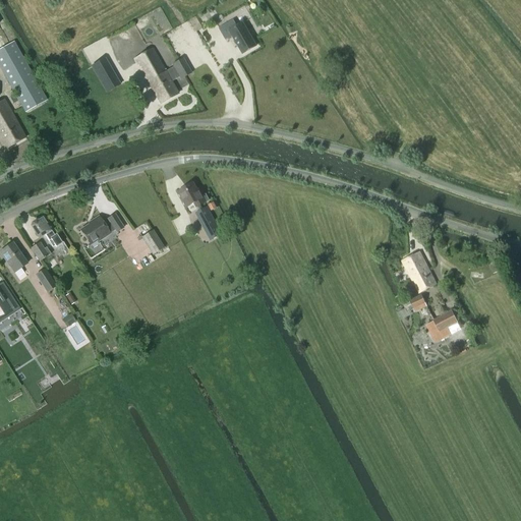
[(120,0),(145,41),(169,25),(154,0),(120,0)]
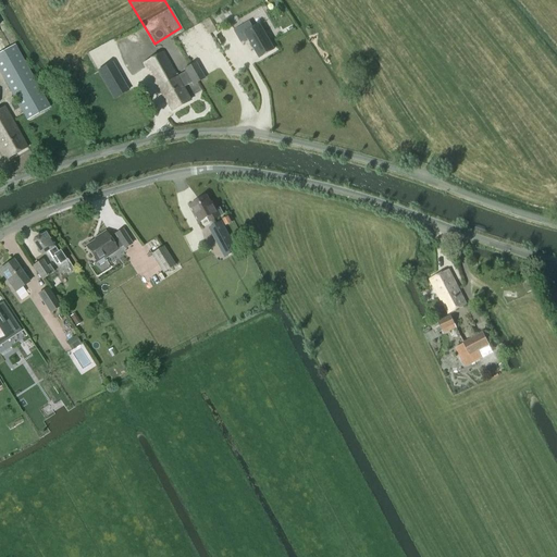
[(252,28),(249,22),(234,31),(240,42),(248,38),(259,58),(274,49),(260,25),(252,28)]
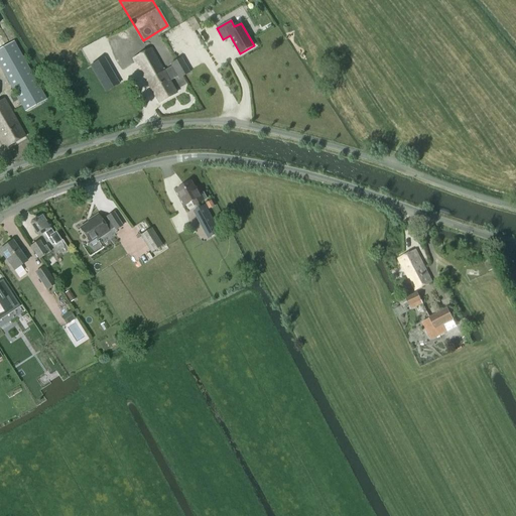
[(0,67),(25,111),(44,100),(12,42),(0,48),(0,67)]
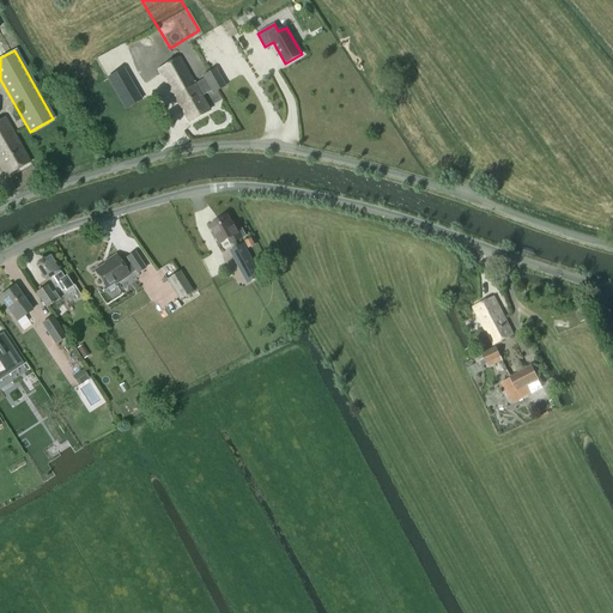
[(194,84),(180,56),(158,68),(188,122),(208,110),(201,97),(211,91),(212,93),(225,86),(216,70),(202,77),(205,79),(194,84)]
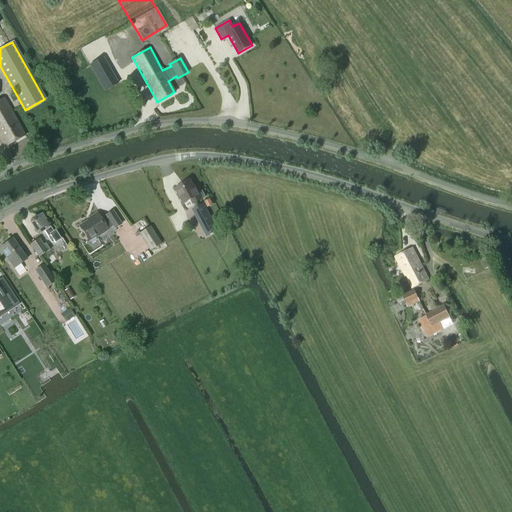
[(104,91),(117,83),(102,58),(89,65),(104,91)]
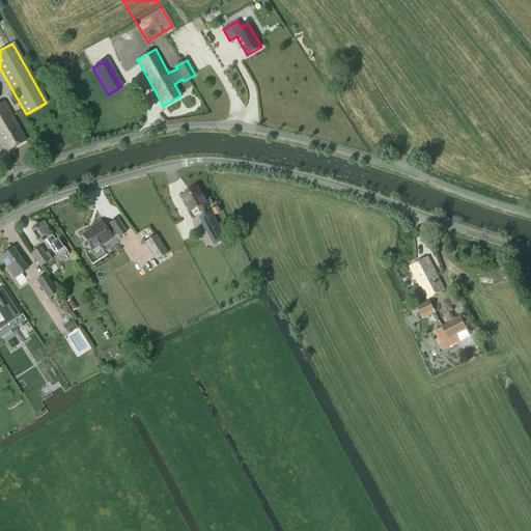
[(0,142),(5,152),(26,141),(4,102),(0,104),(0,142)]
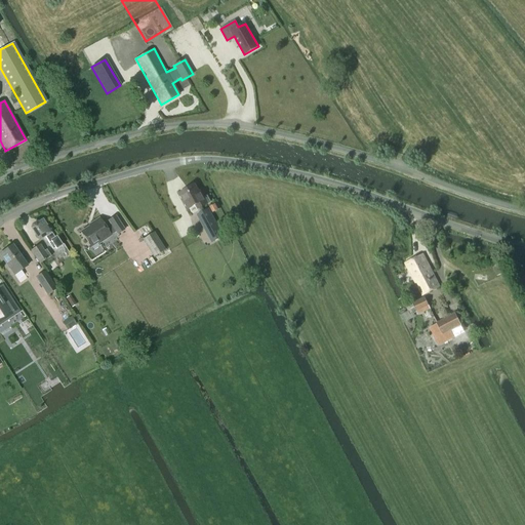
[(196,205),(198,209),(210,202),(207,197),(203,199),(199,192),(198,193),(195,186),(179,194),(188,209),(196,205)]
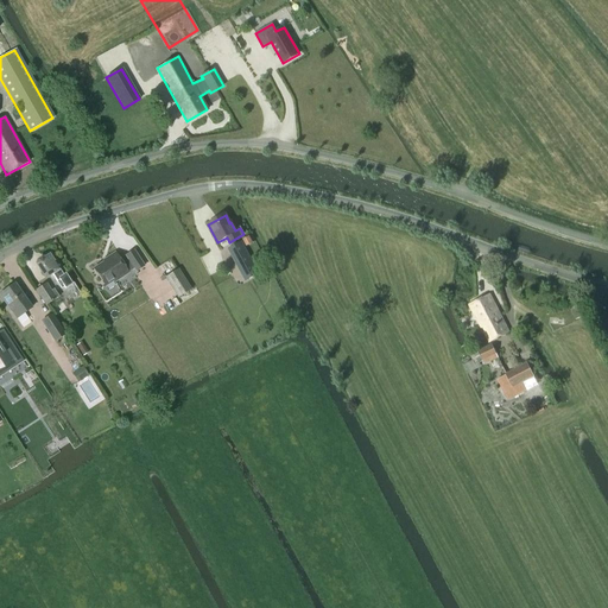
[(255,261),(252,264),(241,242),(230,248),(247,279),(261,272),(255,261)]
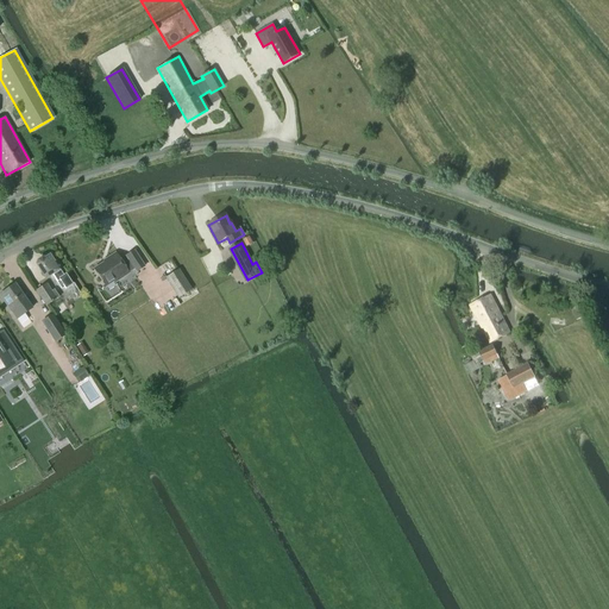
[(136,272),(144,268),(133,251),(125,256),(127,259),(121,264),(115,253),(106,259),(107,262),(94,270),(105,287),(113,281),(114,283),(135,270),(136,272)]
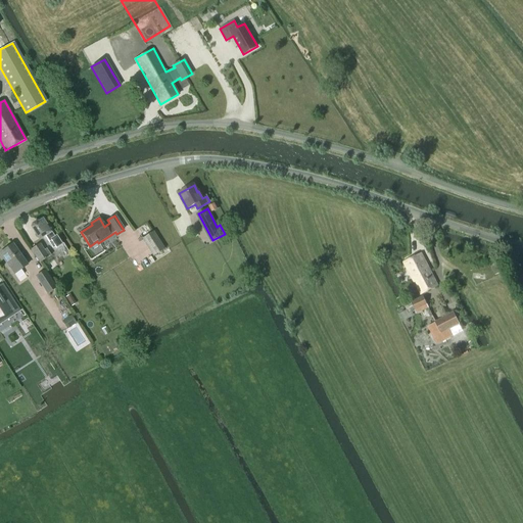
[(45,226),(42,221),(39,222),(36,222),(33,224),(31,228),(39,240),(46,235),(48,239),(47,240),(53,248),(61,243),(53,232),(51,233),(50,232),(51,231),(47,225),(45,226)]
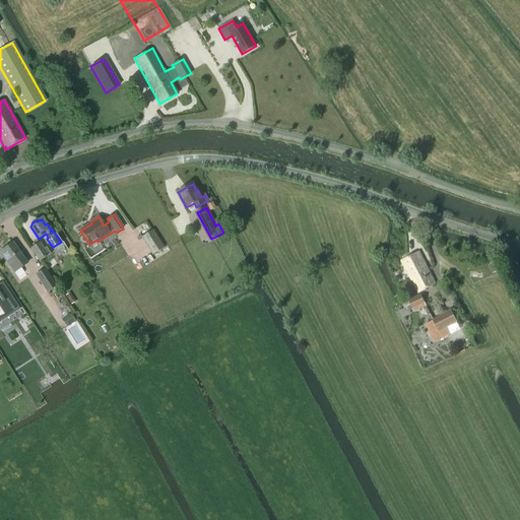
[(141,238),(152,255),(164,248),(151,231),(141,238)]
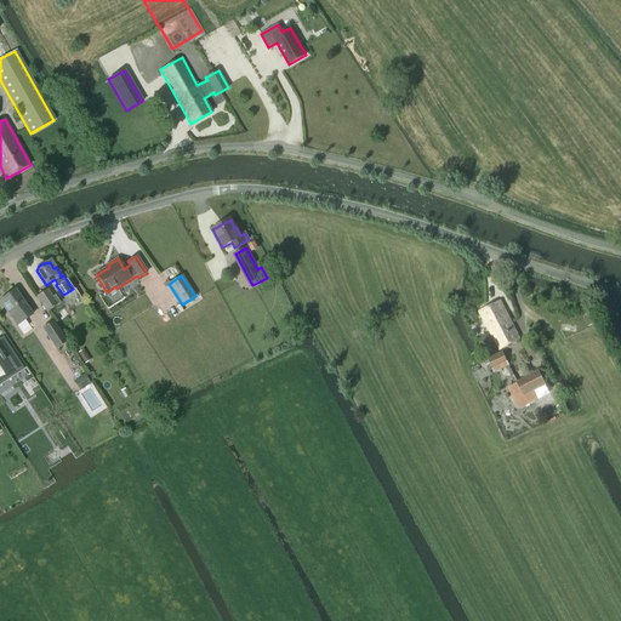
[(16,325),(32,315),(26,307),(27,307),(15,290),(0,300),(0,302),(11,318),(16,325)]
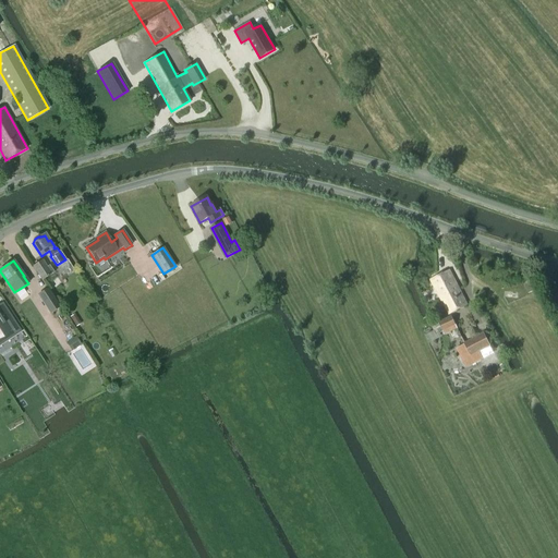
[(41,261),(33,266),(41,280),(53,273),(49,266),(46,267),(41,261)]
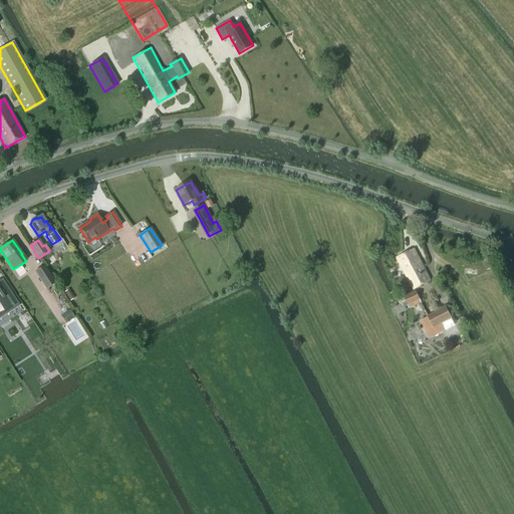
[(405,275),(422,265),(414,249),(397,258),(405,275)]
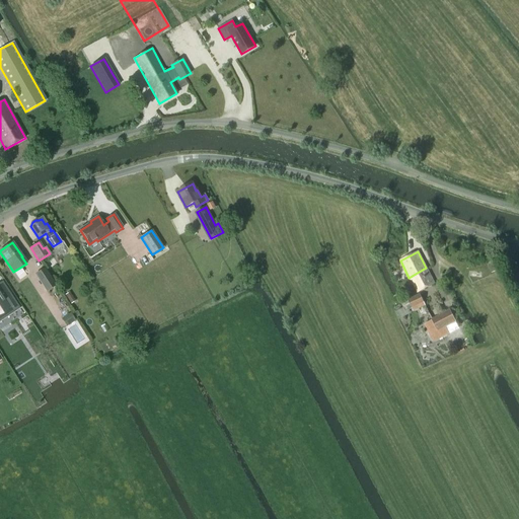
[(426,268),(409,278),(417,293),(423,289),(425,292),(428,290),(427,287),(434,284),(426,268)]
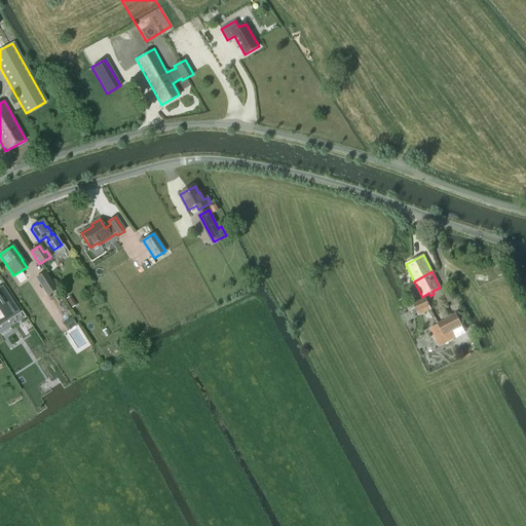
[(46,295),(55,290),(44,272),(35,278),(46,295)]
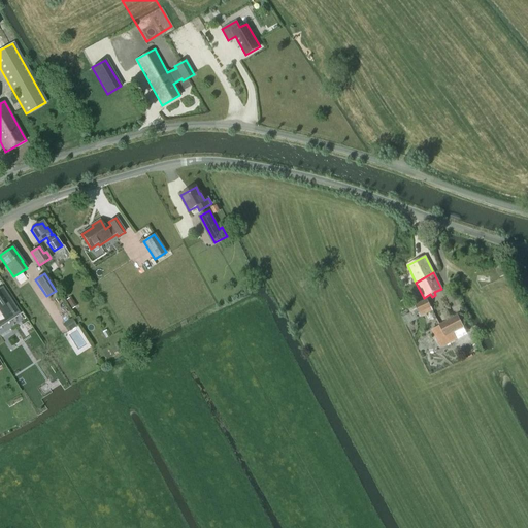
[(0,321),(9,316),(11,319),(19,314),(20,314),(5,292),(2,287),(0,287),(0,321)]
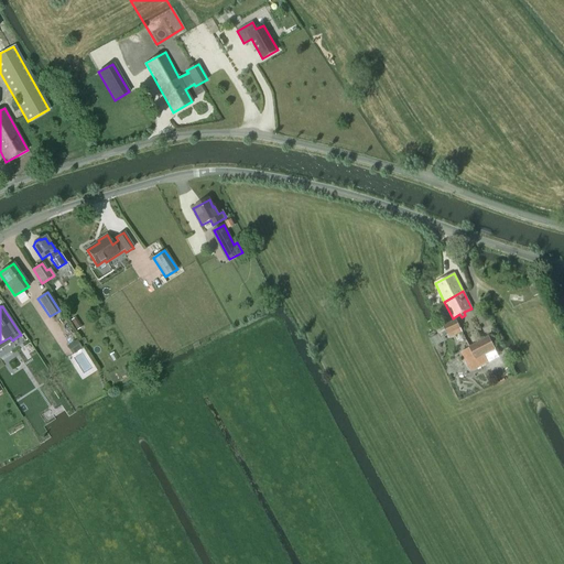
[(75,317),(71,321),(77,331),(82,327),(75,317)]
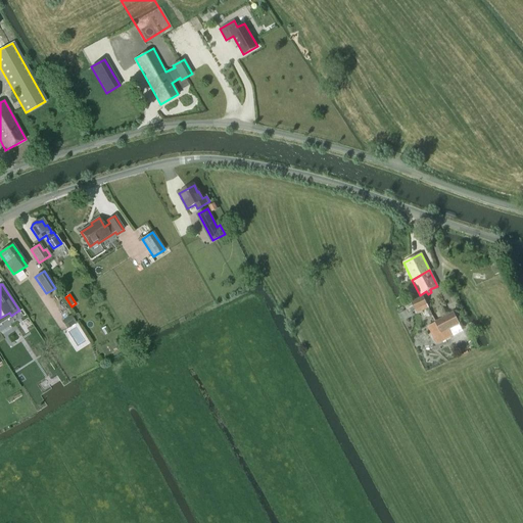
[(422,296),(414,300),(418,308),(415,311),(416,313),(423,310),(422,307),(427,304),(422,296)]
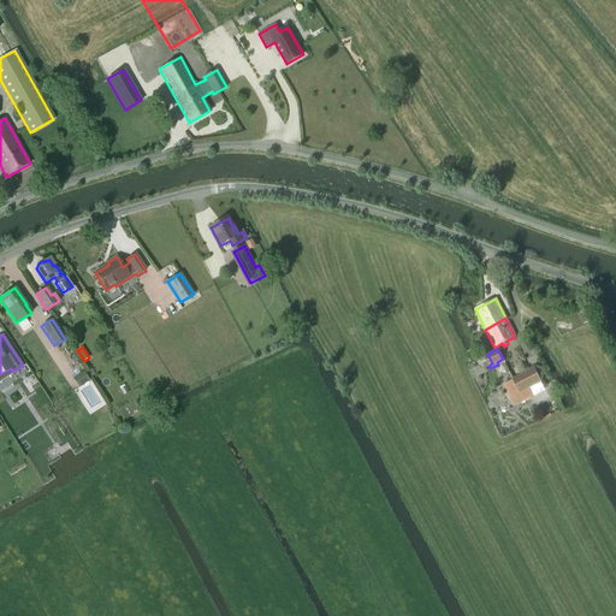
[(478,354),(474,355),(480,367),(481,367),(483,368),(489,366),(492,363),(487,354),(480,357),(478,354)]
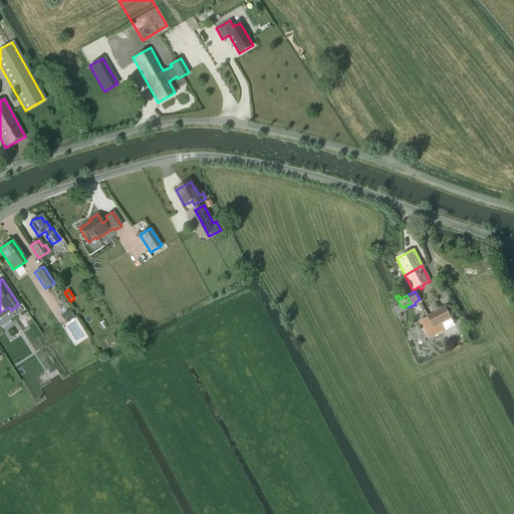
[(429,326),(424,329),(429,339),(445,331),(442,324),(452,319),(445,306),(427,316),(428,317),(425,318),(429,326)]
